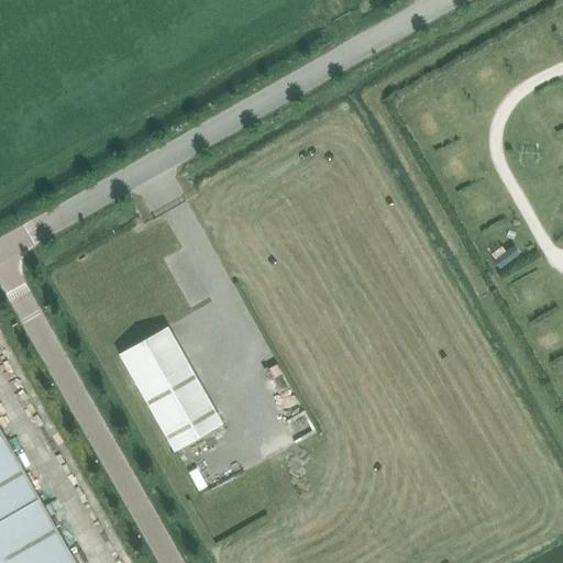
[(222,426),(166,328),(118,356),(173,453),(222,426)]
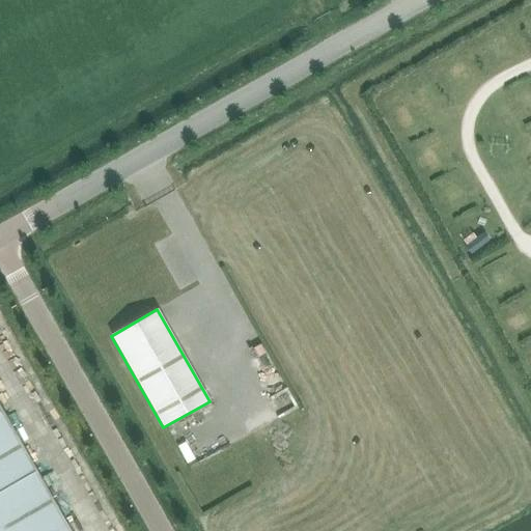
[(0,530),(70,530),(0,407),(0,530)]
